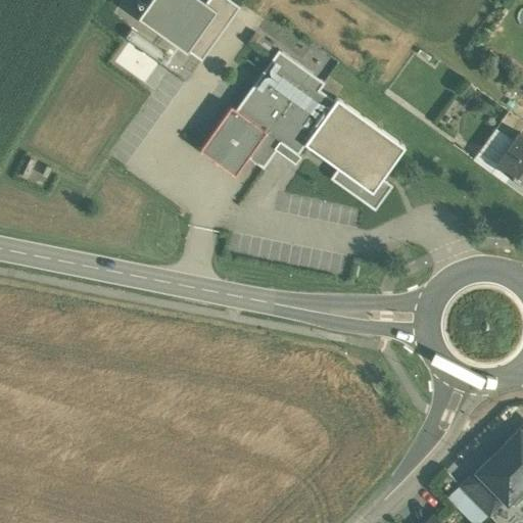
[(200,0),(148,0),(137,16),(200,62),(240,7),(229,0),(205,0),(204,2),(200,0)]
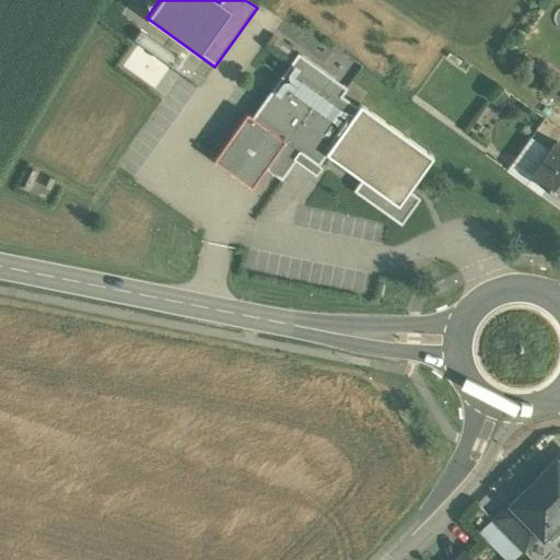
[(359,107),(340,95),(346,88),(299,53),(252,117),(246,113),(212,160),(251,187),(265,168),(280,181),(300,153),(316,165),(325,154),(359,107)]
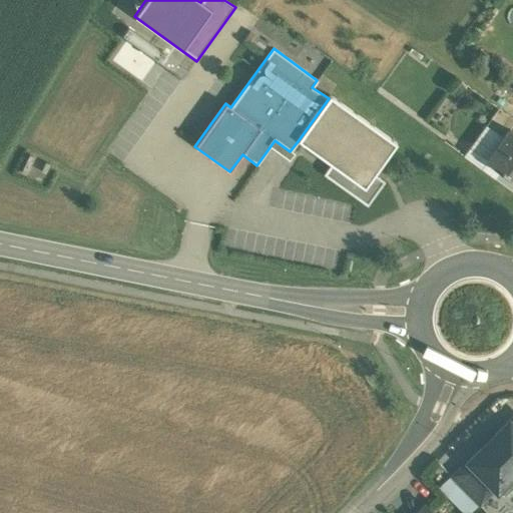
[(397,143),(330,96),(329,98),(298,141),(331,164),(365,188),(375,174),(381,165),(397,143)]
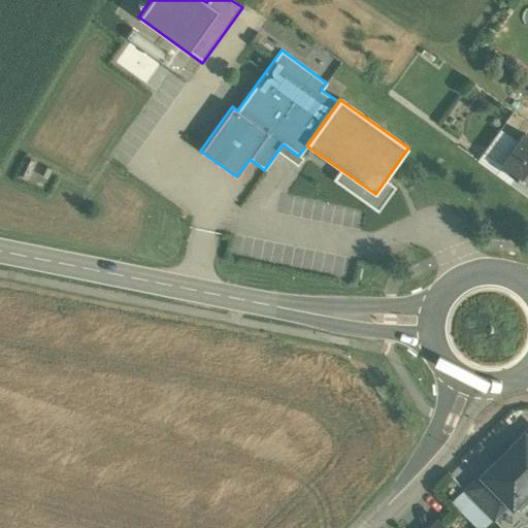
[(527,136),(524,133),(500,165),(515,176),(520,180),(521,179),(527,184),(527,136)]
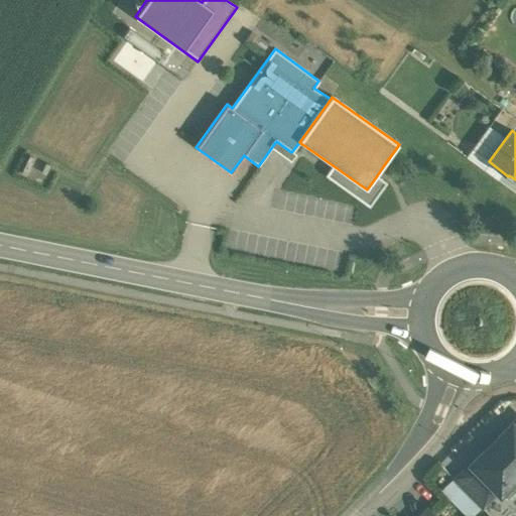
[(367,189),(333,165),(326,175),(369,208),(386,182),(377,175),(367,189)]
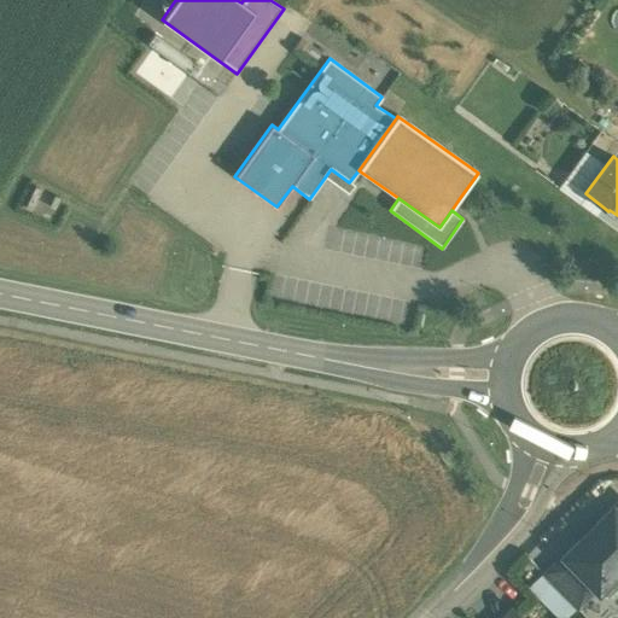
[(617,215),(610,210),(608,211),(602,207),(596,214),(617,229),(617,215)]
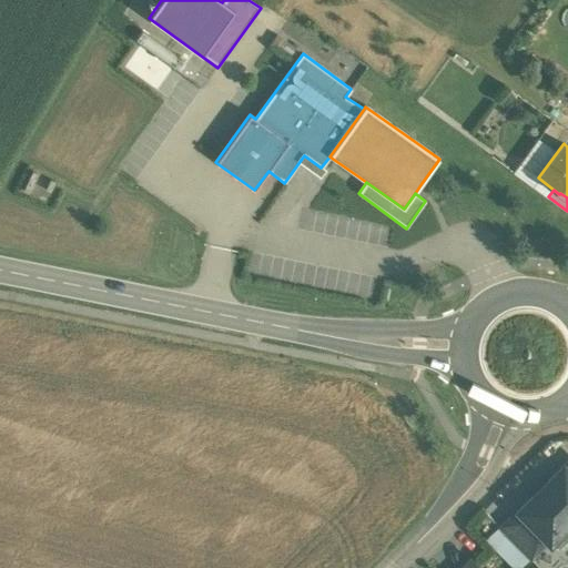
[(547,540),(549,543),(567,524),(567,473),(563,468),(519,511),(547,540)]
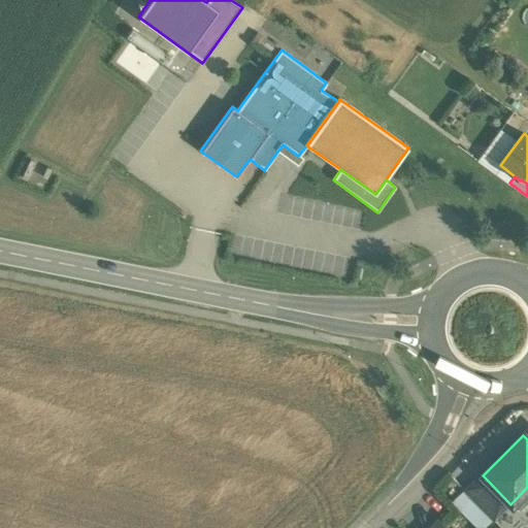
[(508,502),(483,475),(465,492),(491,519),(508,502)]
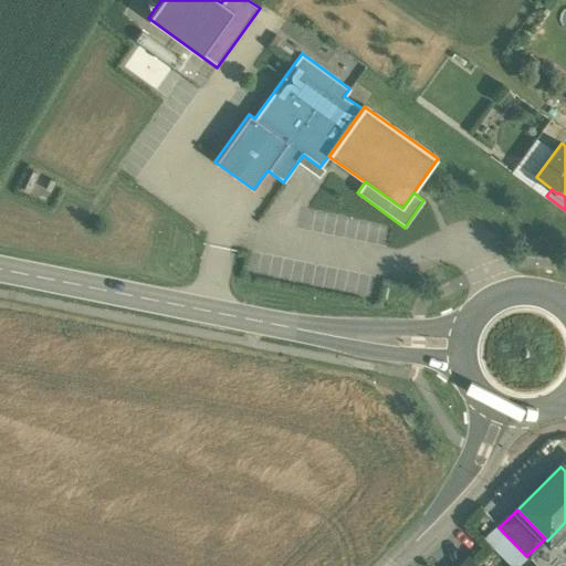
[(511,565),(515,565),(526,556),(499,527),(485,540),(511,565)]
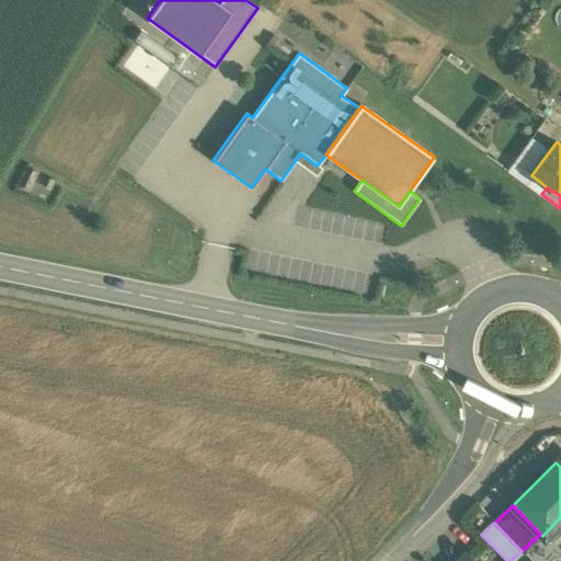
[(477,560),(466,550),(465,551),(469,556),(462,560),(477,560)]
